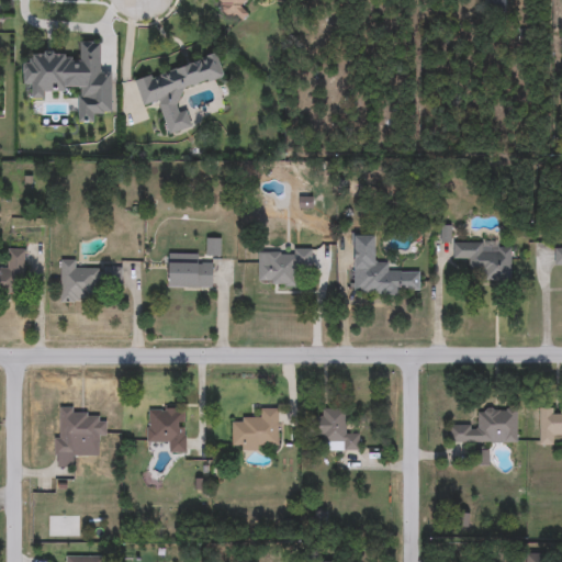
[(245,0),(242,9),(248,15),(242,22),(235,20),(214,0),(245,0)]
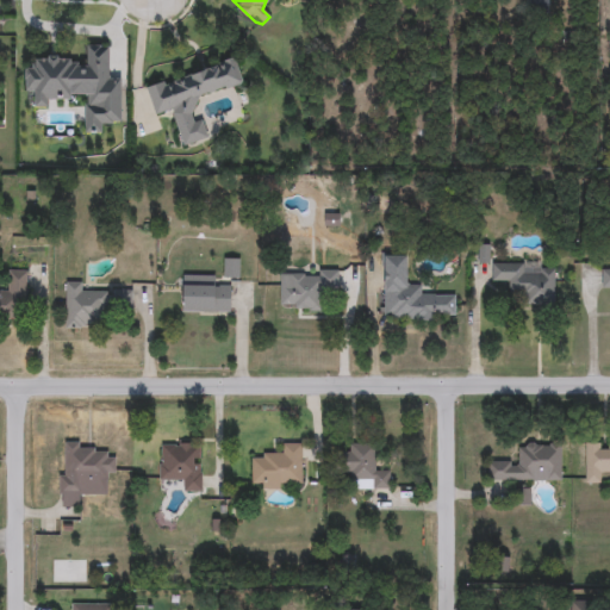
[(527,0),(549,0),(549,10),(527,10),(527,0)]
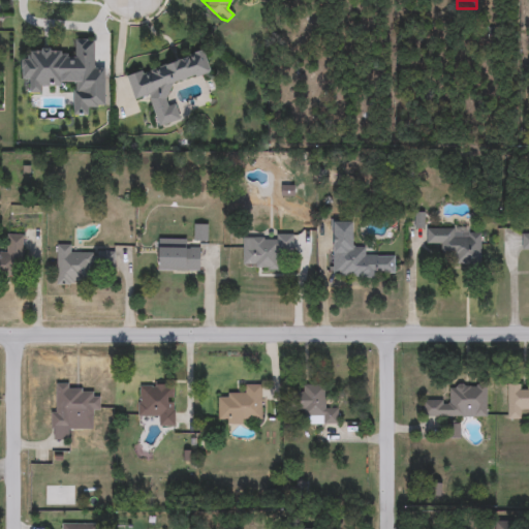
[(74,86),(42,85),(42,94),(30,94),(30,82),(21,82),(21,60),(30,60),(30,51),(74,51),(75,40),(94,40),(94,67),(105,67),(105,106),(92,106),(92,116),(74,116),(74,86)]
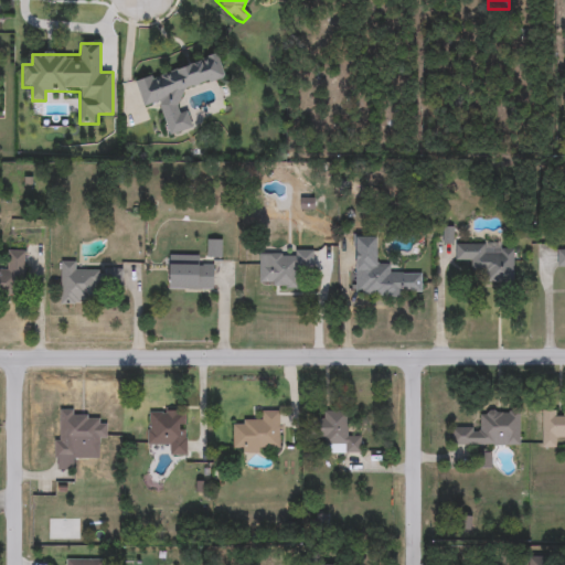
[(168,136),(160,103),(142,108),(135,78),(219,56),(225,78),(179,91),(184,112),(188,110),(192,129),(168,136)]
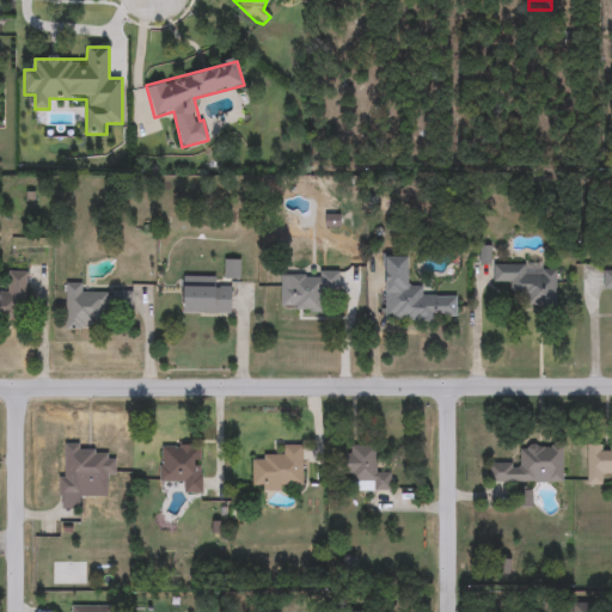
[(384,320),(384,257),(408,257),(408,286),(422,286),(422,297),(457,297),(457,322),(384,320)]
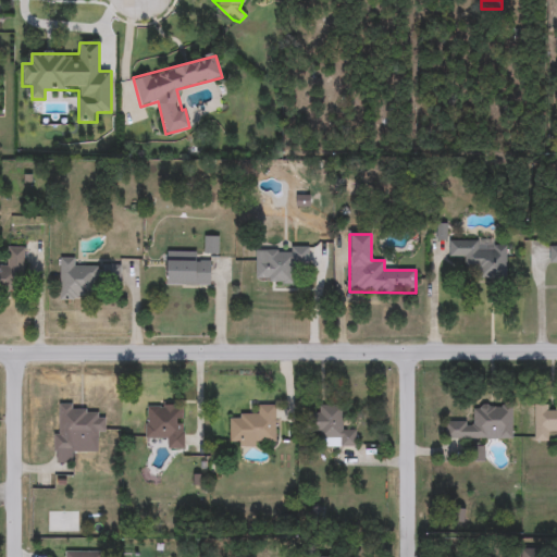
[(203,255),(203,237),(219,237),(219,255),(203,255)]
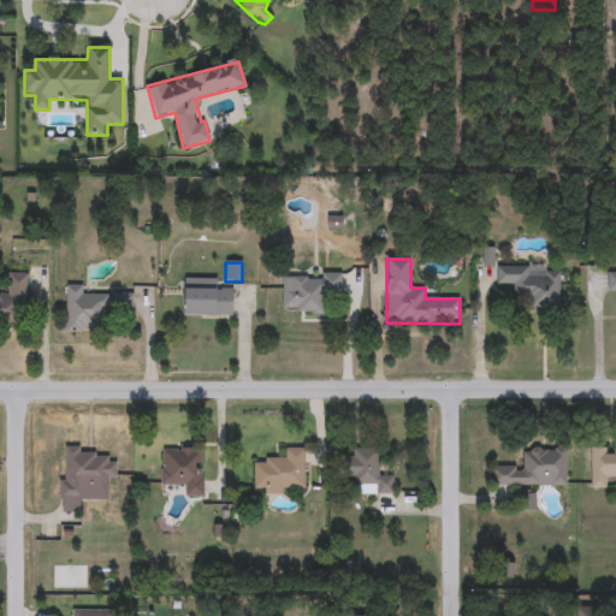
[(557,308),(522,308),(522,289),(497,288),(497,267),(558,268),(557,308)]
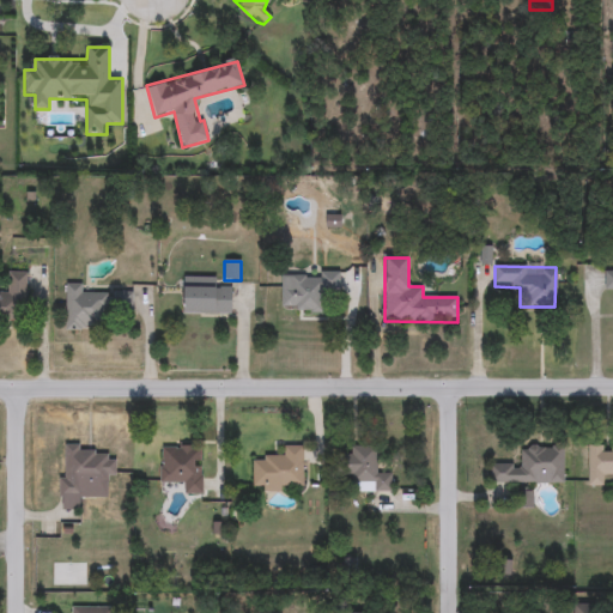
[(0,283),(4,283),(4,273),(26,273),(26,320),(0,320),(0,283)]
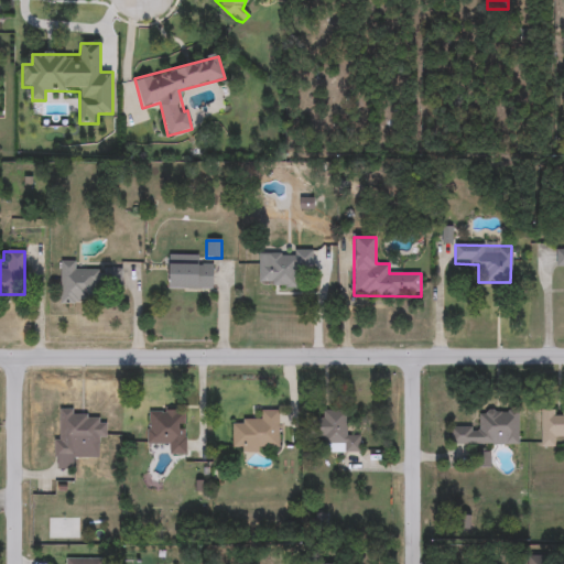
[(259,286),(259,264),(269,264),(269,252),(312,253),(311,269),(300,269),(300,288),(259,286)]
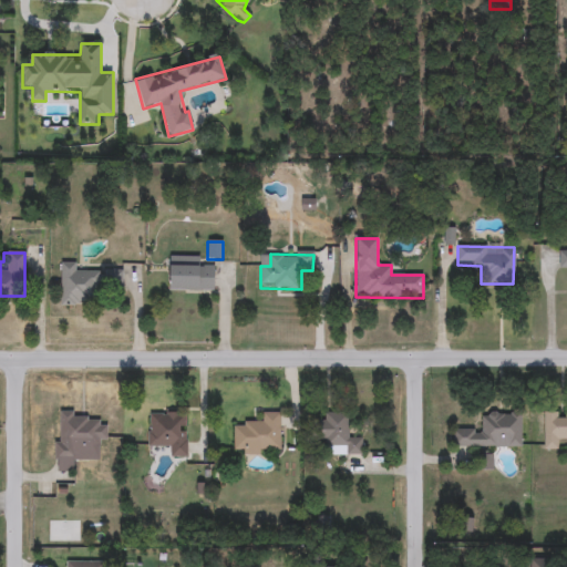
[(202,257),(202,268),(214,268),(214,290),(169,290),(169,257),(202,257)]
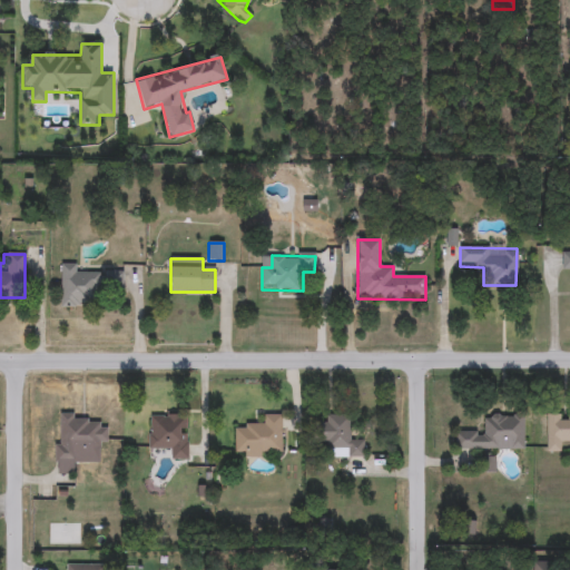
[(123,274),(123,295),(91,295),(92,307),(61,307),(61,264),(80,264),(80,274),(123,274)]
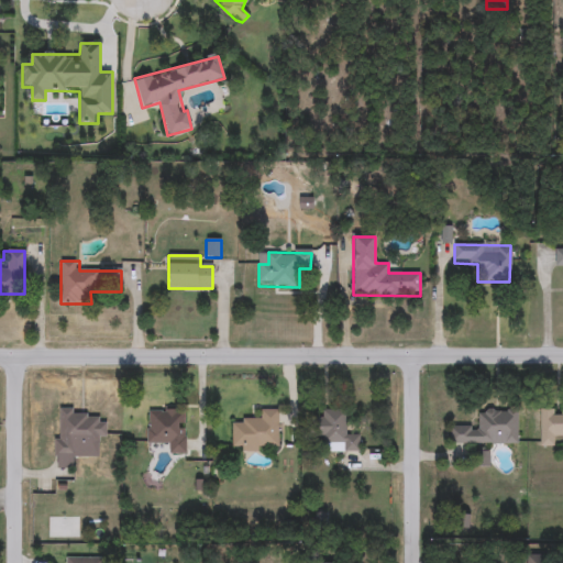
[(57,457),(57,409),(75,409),(75,418),(106,417),(106,440),(97,440),(97,456),(57,457)]
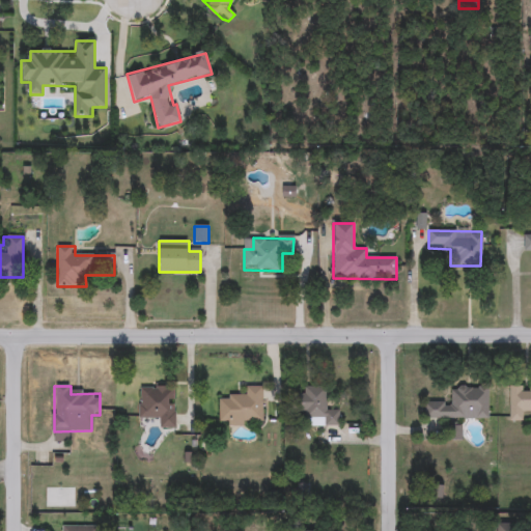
[(174,386),(174,428),(157,428),(157,418),(139,418),(139,386),(174,386)]
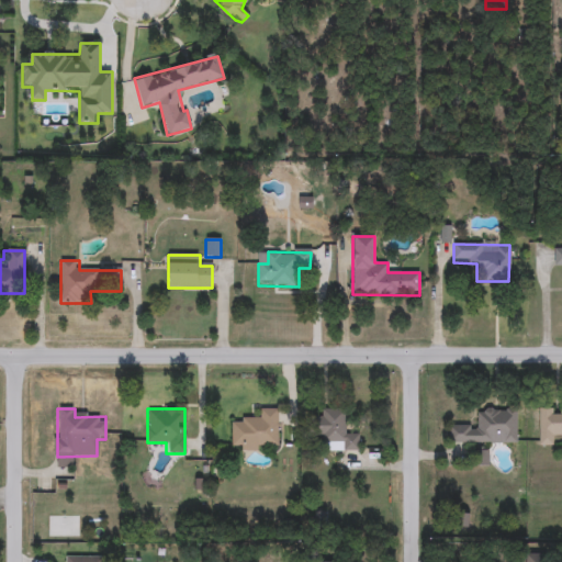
[(232,450),(232,419),(256,419),(256,409),(278,408),(278,450),(232,450)]
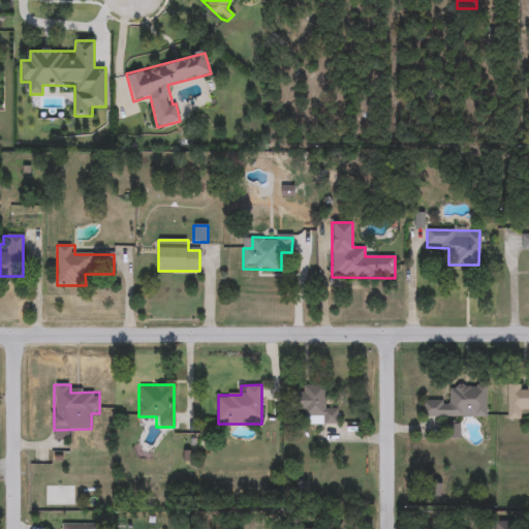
[(487,384),(487,417),(423,417),(423,399),(448,399),(448,384),(487,384)]
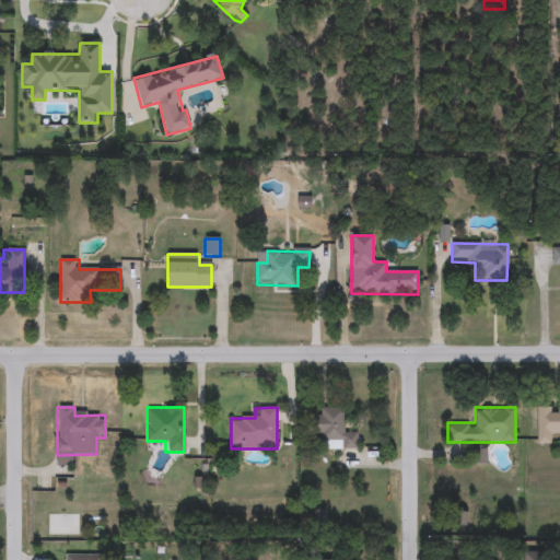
[(559,433),(552,434),(552,444),(537,444),(536,407),(559,407),(559,433)]
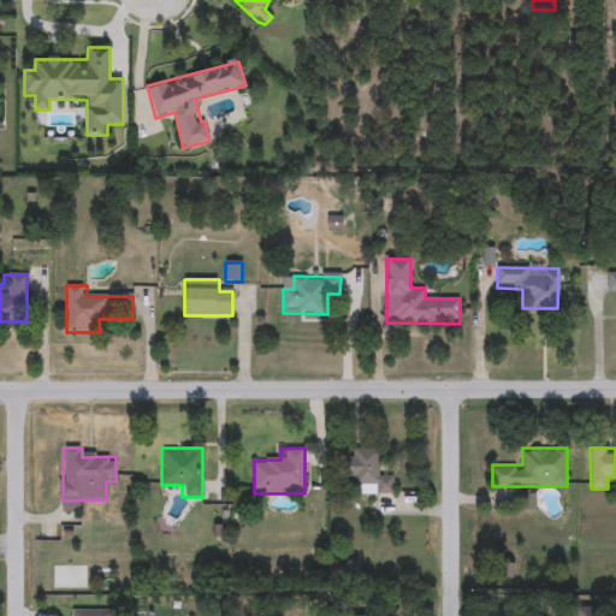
[(343,457),(353,457),(353,449),(380,449),(380,474),(394,475),(394,495),(372,495),(372,484),(343,484),(343,457)]
